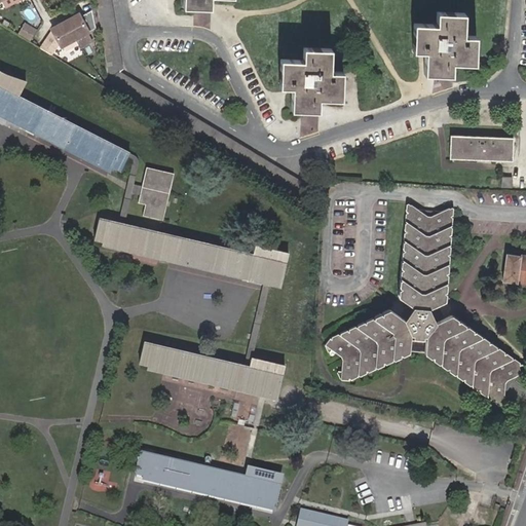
[(84,21),(94,15),(90,11),(82,16),(84,21)]
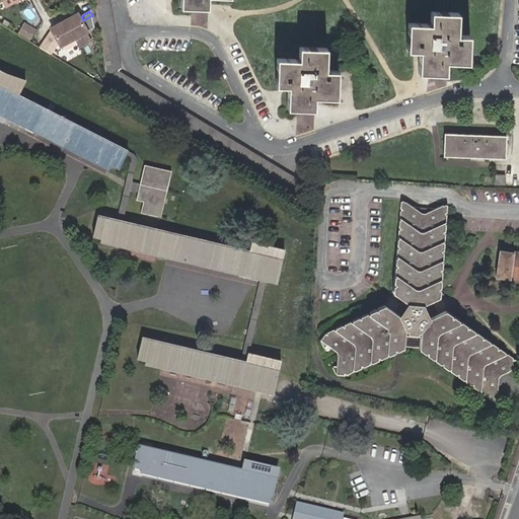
[(429,68),(446,68),(446,62),(468,63),(469,35),(457,35),(457,13),(431,12),(430,23),(409,23),(408,51),(420,52),(419,73),(429,74),(429,68)]
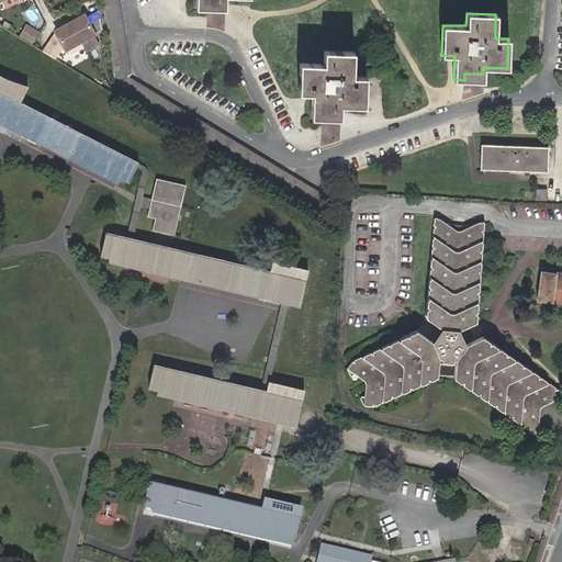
[(98,45),(92,35),(94,34),(85,15),(55,31),(66,51),(67,49),(70,55),(83,48),(85,52),(98,45)]
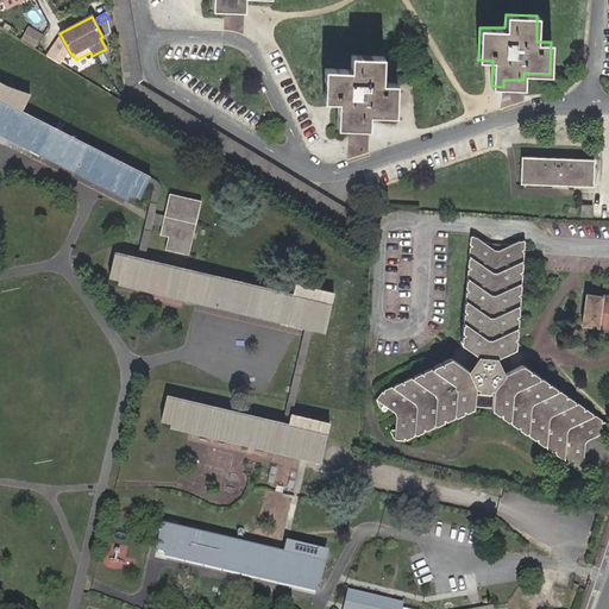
[(350,120),(369,120),(370,114),(395,115),(396,83),(382,82),(383,57),(351,55),(351,69),(325,68),(324,101),(338,101),(337,127),(349,127),(350,120)]
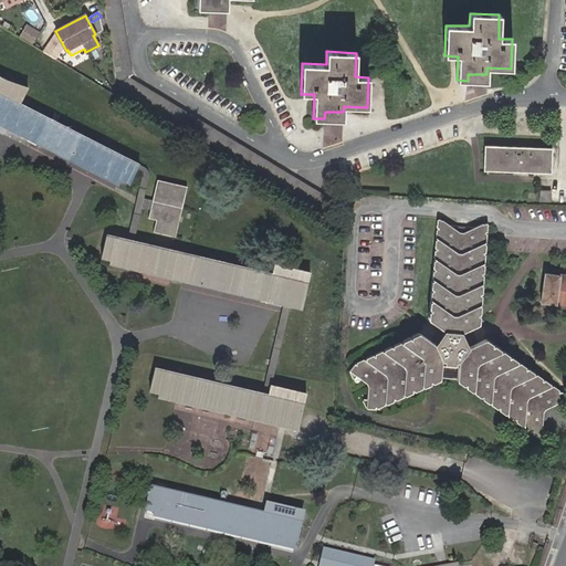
[(0,119),(119,181),(121,178),(130,182),(136,170),(139,164),(20,103),(28,88),(10,82),(0,76),(0,119)]
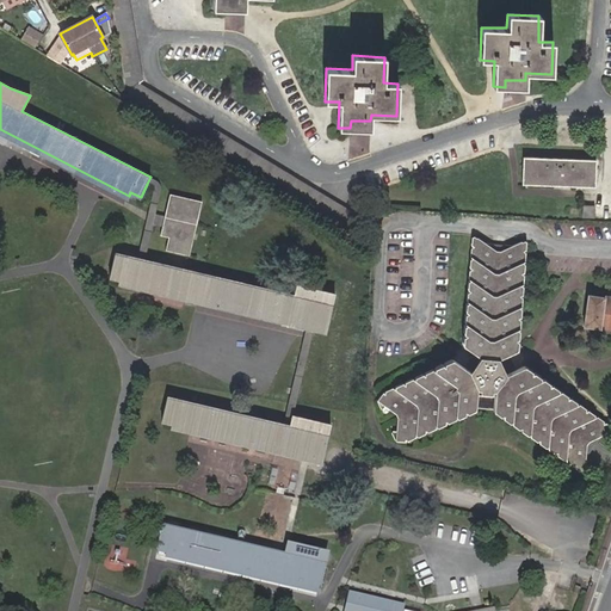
[(0,133),(128,198),(129,196),(0,129),(0,133)]
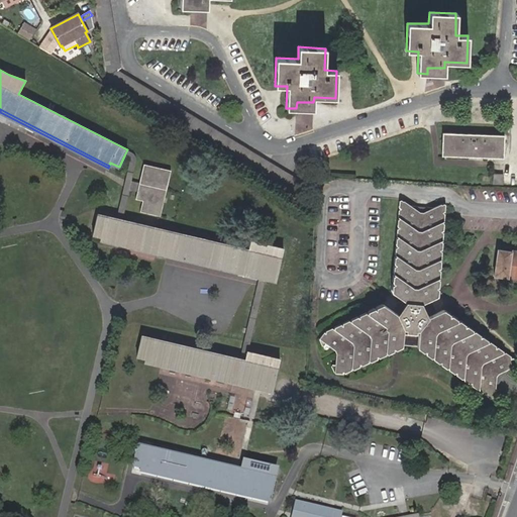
[(504,135),(443,133),(442,157),(503,159),(504,135)]
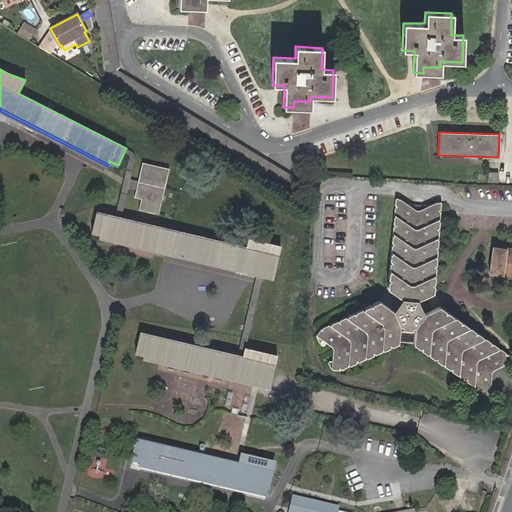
[(132,152),(126,148),(123,154),(126,156),(127,156),(127,157),(128,157),(128,158),(128,159),(128,160),(115,217),(121,218),(128,187),(130,179),(135,160),(135,159),(135,158),(135,157),(135,156),(134,156),(134,155),(134,154),(133,154),(133,153),(132,152)]
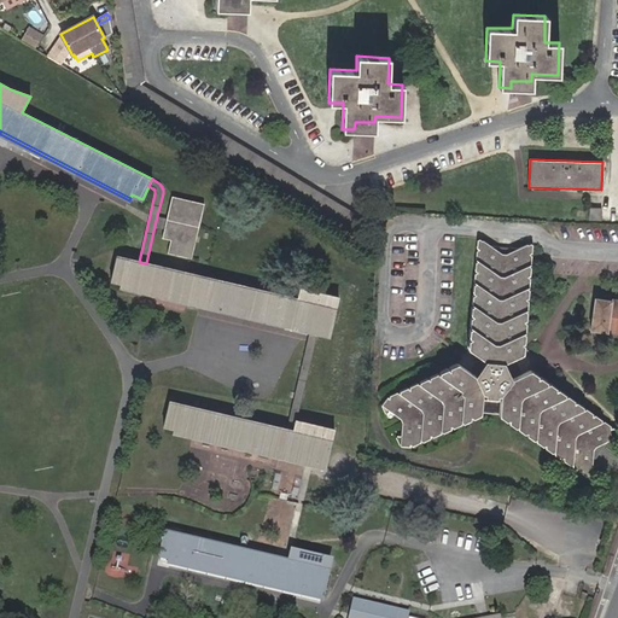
[(167,219),(157,216),(155,226),(164,228),(162,238),(170,239),(168,252),(188,257),(196,227),(198,227),(203,205),(170,198),(167,219)]
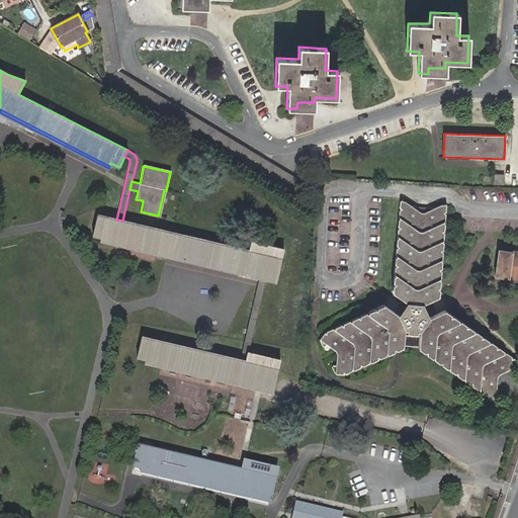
[(504,175),(494,174),(494,184),(504,184),(504,175)]
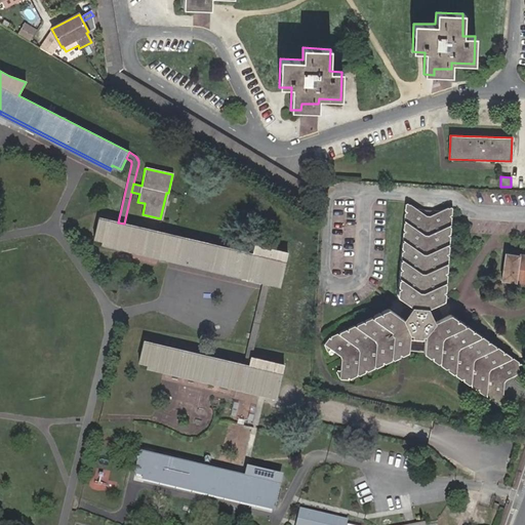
[(330,338),(325,345),(339,355),(341,360),(340,376),(347,376),(348,373),(356,373),(356,369),(364,370),(364,366),(373,366),(373,361),(381,361),(381,357),(391,357),(391,353),(399,353),(400,350),(408,351),(410,332),(426,333),(425,351),(433,353),(433,356),(440,357),(440,361),(448,363),(448,366),(456,368),(455,372),(463,374),(463,377),(471,378),(471,382),(479,385),(479,390),(486,391),(486,395),(494,396),(494,400),(502,401),(503,382),(507,379),(523,371),(518,364),(515,366),(510,359),(508,361),(502,353),(500,355),(495,348),(492,349),(487,342),(485,344),(480,336),(476,338),(472,331),(470,333),(463,326),(460,328),(456,321),(453,323),(448,316),(433,323),(432,320),(443,315),(440,306),(428,311),(427,309),(443,301),(441,292),(443,292),(441,284),(444,282),(442,274),(444,273),(442,266),(445,264),(443,255),(446,254),(444,246),(447,244),(445,236),(447,235),(446,228),(449,226),(447,217),(449,216),(447,209),(430,215),(426,215),(410,205),(407,211),(409,212),(405,221),(408,223),(405,230),(407,232),(404,241),(406,242),(403,249),(405,250),(402,259),(404,260),(401,268),(404,269),(400,279),(403,280),(400,288),(402,289),(399,296),(413,308),(404,320),(389,310),(384,316),(380,314),(376,321),(372,318),(367,325),(363,322),(359,328),(355,325),(350,332),(347,330),(341,336),(338,334),(333,340),(330,338)]
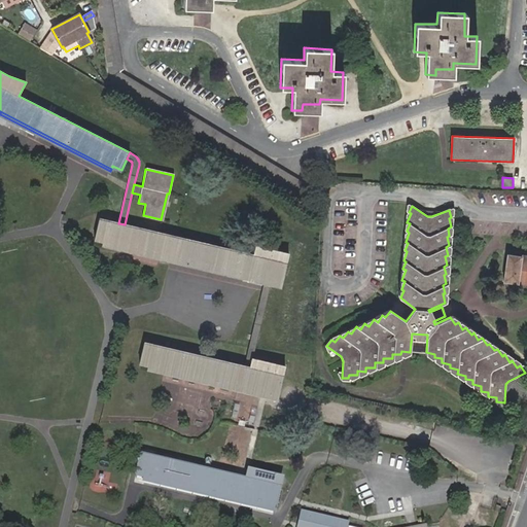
[(125,224),(118,223),(100,218),(95,239),(103,240),(102,242),(281,285),(288,253),(255,246),(253,254),(125,224)]
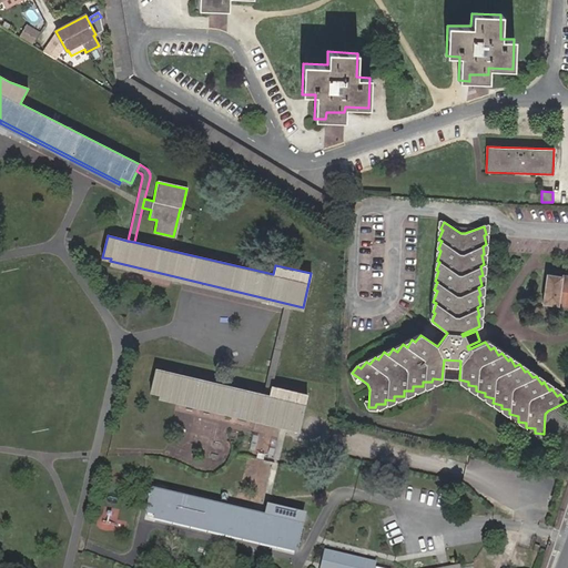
[(263,394),(269,395),(271,386),(290,306),(302,308),(303,307),(110,261),(110,263),(284,304),(263,394)]
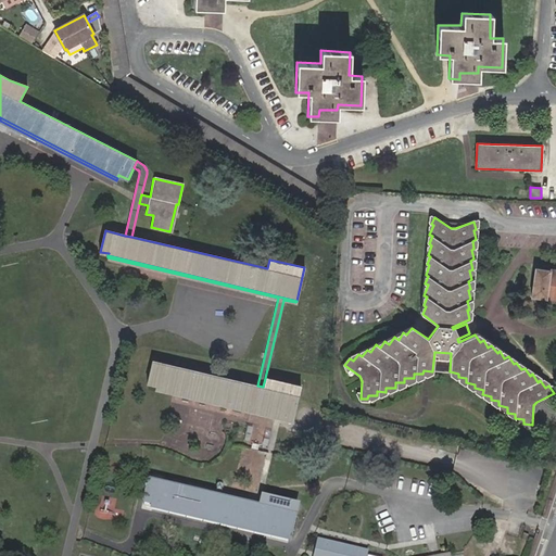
[(555,299),(555,272),(535,268),(531,297),(555,299)]
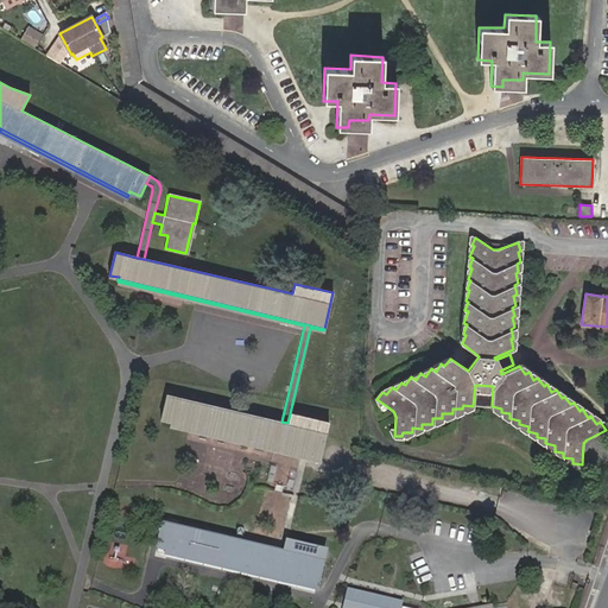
[(328,423),(290,413),(287,423),(282,422),(166,394),(160,417),(171,419),(170,422),(321,457),(328,423)]
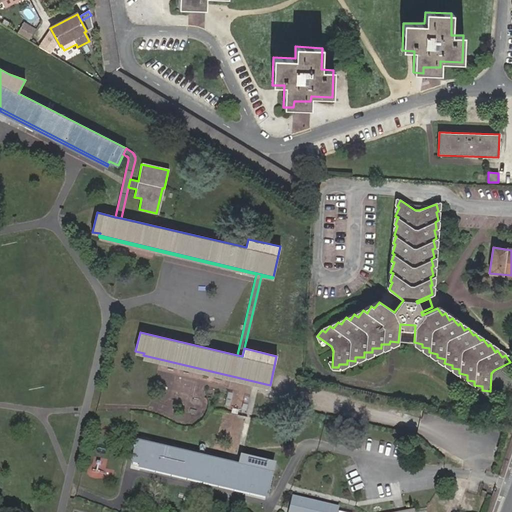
[(273,466),(241,458),(239,466),(233,464),(136,442),(132,461),(140,463),(140,465),(266,494),(273,466)]
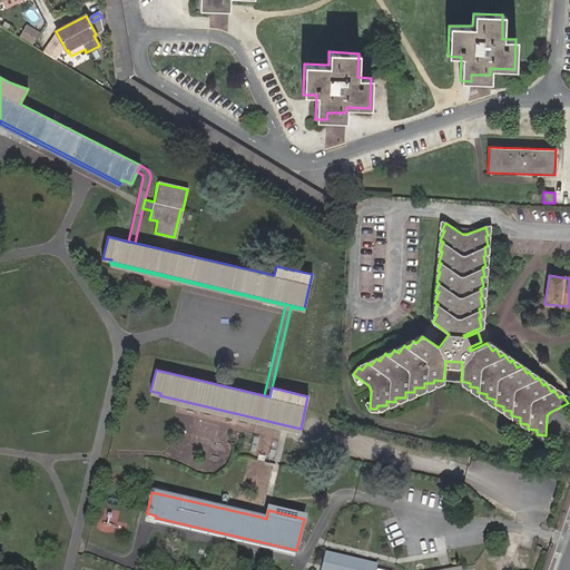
[(296,550),(156,518),(155,520),(295,553),(296,550)]
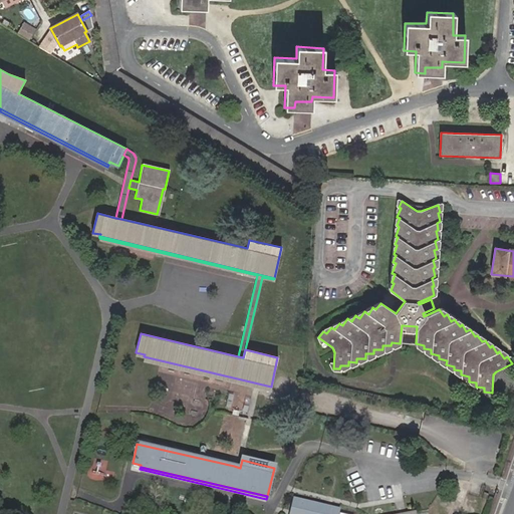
[(321,513),(324,507),(293,500),(290,511),(296,512),(295,513),(321,513)]
